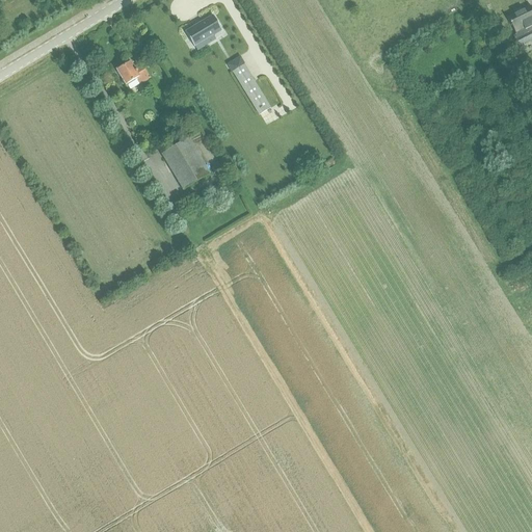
[(531,8),(531,5),(508,17),(516,33),(524,29),(526,33),(515,38),(519,45),(531,37),(531,8)]
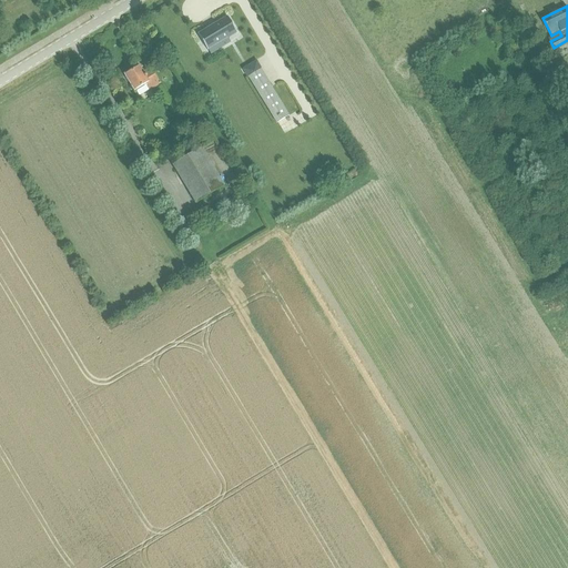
[(206,29),(199,33),(209,50),(216,46),(219,50),(229,44),(225,40),(236,33),(226,17),(206,29)]
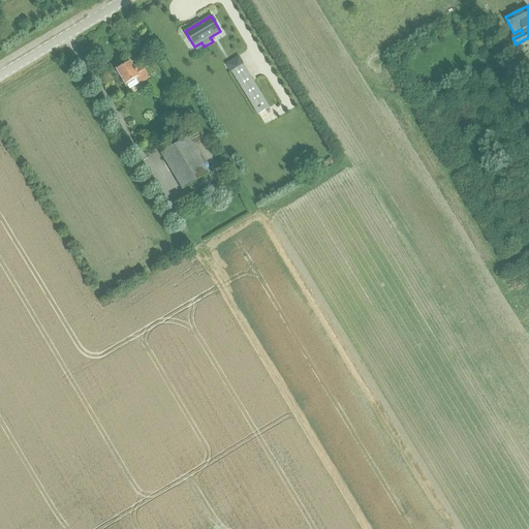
[(122,63),(116,66),(117,68),(116,69),(125,85),(131,81),(132,81),(136,79),(138,83),(149,76),(141,63),(133,68),(129,61),(123,64),(122,63)]
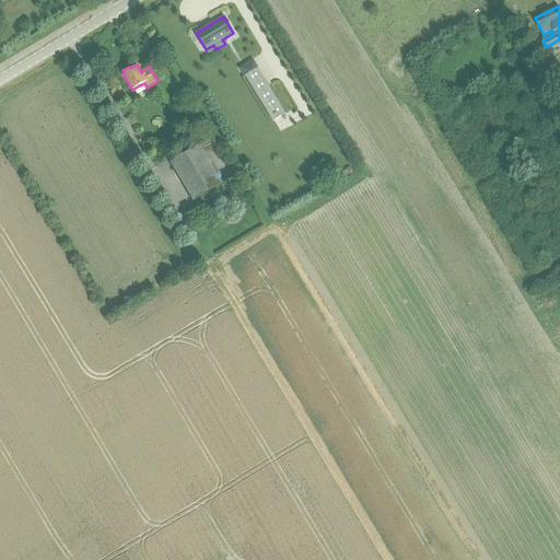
[(256,69),(244,77),(272,121),(284,114),(256,69)]
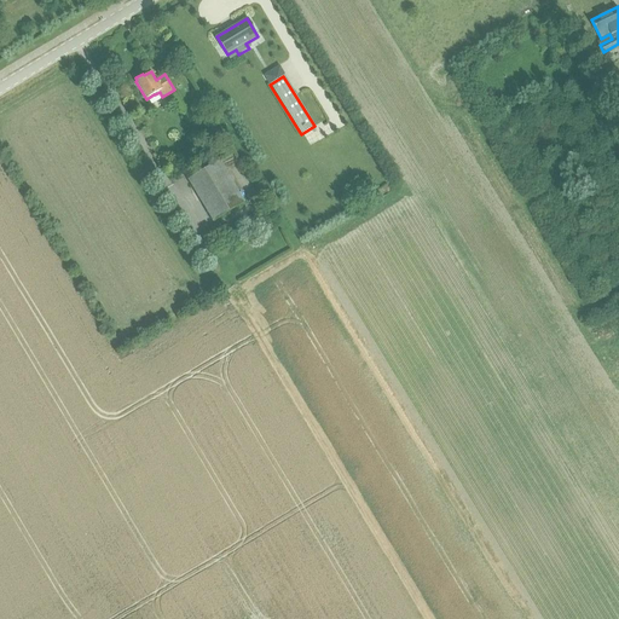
[(213,221),(244,202),(220,161),(189,179),(213,221)]
